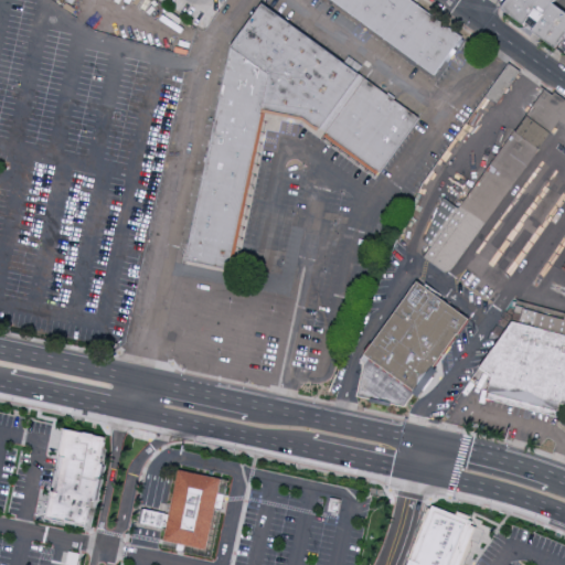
[(408,0),(330,0),(434,76),(461,39),(408,0)]
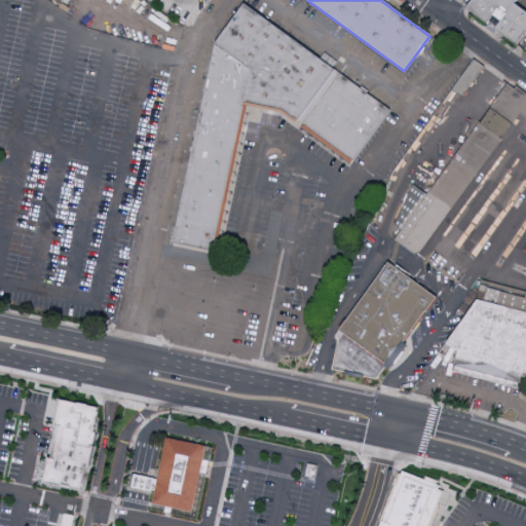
[(525,10),(525,37),(519,46),(499,32),(468,10),(468,9),(475,0),(521,0),(518,5),(524,9),(525,10)]
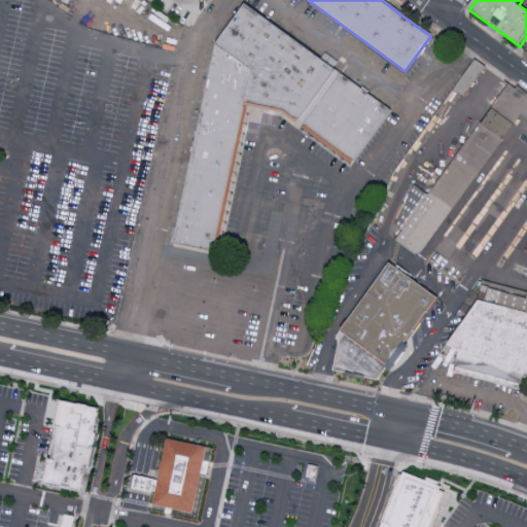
[(175,246),(223,256),(253,110),(289,116),(356,171),(394,118),(251,9),(220,47),(175,246)]
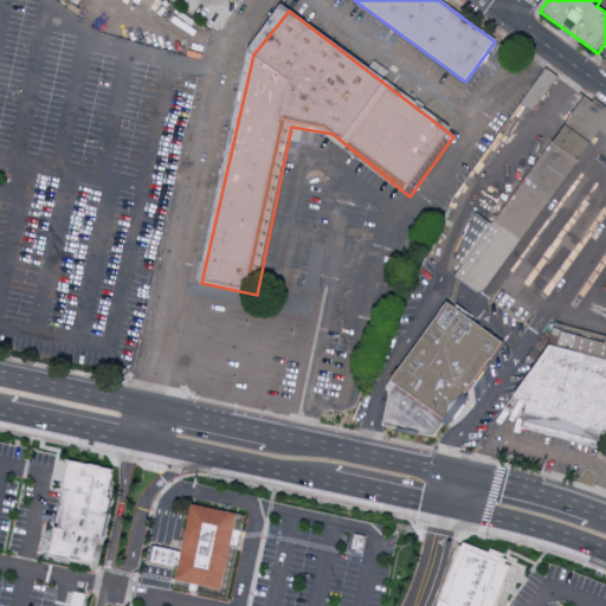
[(582,97),(592,103),(594,100),(605,108),(605,136),(599,131),(484,290),(476,294),(455,277),(462,266),(453,260),(455,258),(476,213),(491,225),(582,97)]
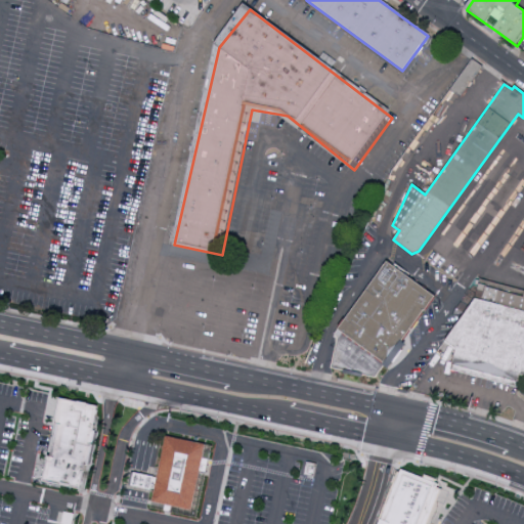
[(387,262),(434,298),(425,311),(424,311),(376,379),(332,368),(338,337),(335,335),(338,330),(339,331),(387,262)]
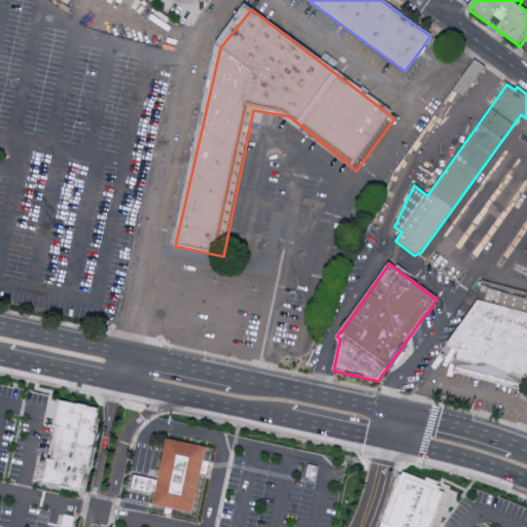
[(526,379),(522,378),(520,388),(453,372),(458,352),(447,344),(477,302),(481,286),(488,288),(488,289),(526,300),(526,296),(526,379)]
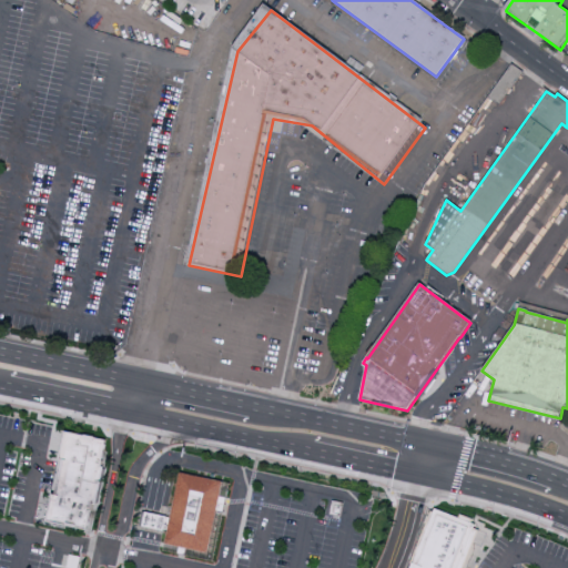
[(64,430),(105,439),(100,464),(104,465),(97,503),(91,501),(85,528),(46,520),(52,493),(54,493),(62,458),(59,457),(64,430)]
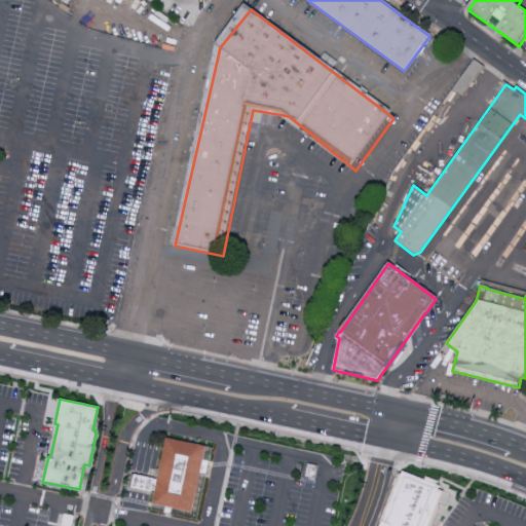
[(207,447),(193,512),(151,503),(153,494),(137,490),(129,489),(133,475),(140,477),(157,480),(165,439),(207,447)]
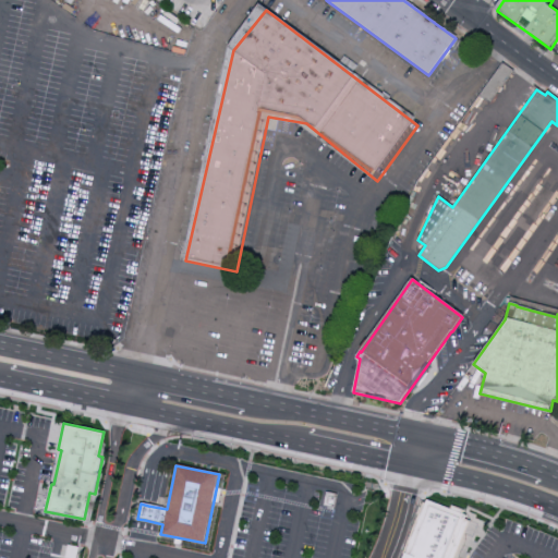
[(427,502),(453,511),(455,509),(468,513),(468,514),(470,519),(474,524),(468,538),(466,542),(460,557),(404,557),(411,543),(427,502)]
